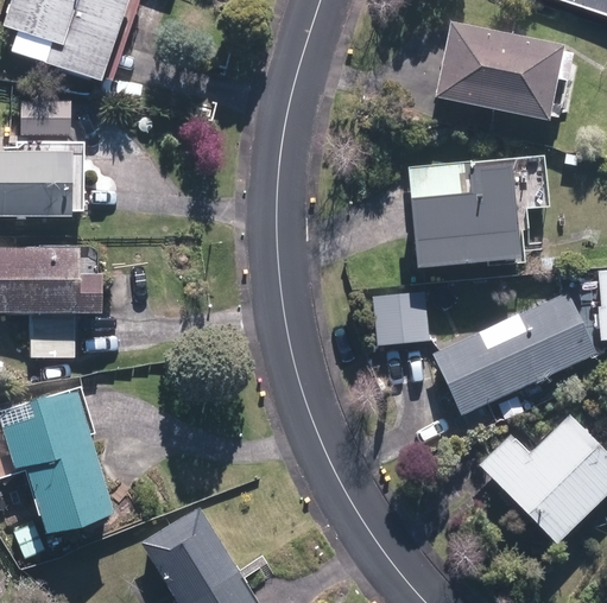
[(12,0),(0,32),(0,45),(101,82),(131,0),(12,0)]
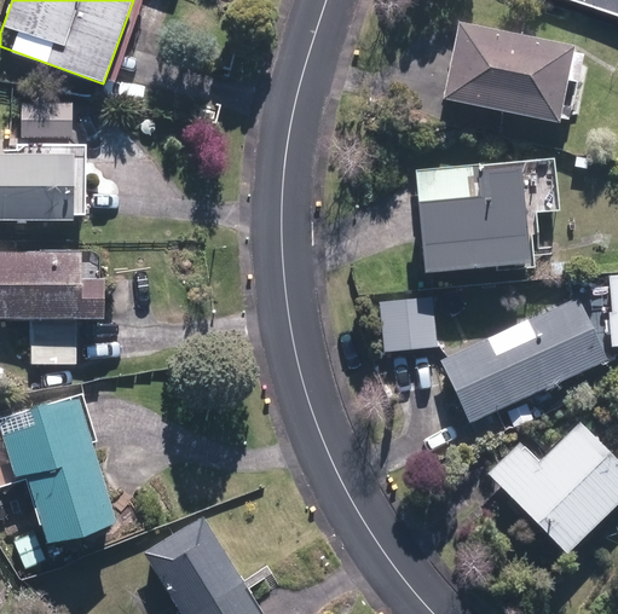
[(444,99),(558,123),(566,80),(577,81),(583,53),(572,52),(573,47),(460,23),(444,99)]
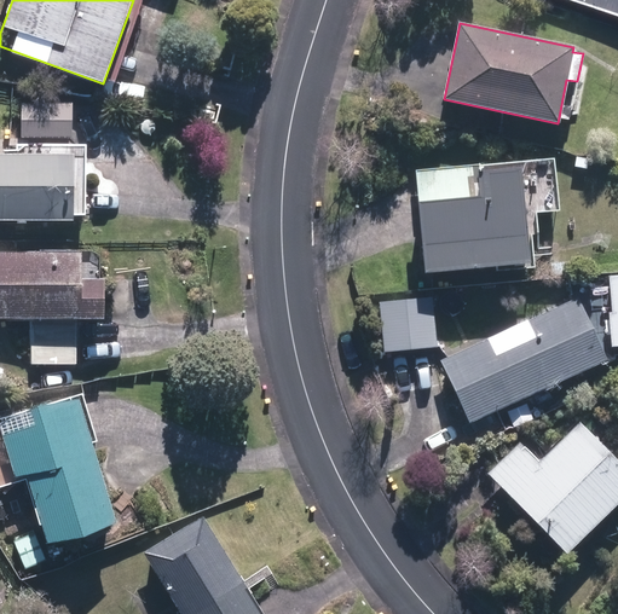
[(22,135),(70,135),(71,102),(22,100),(22,135)]
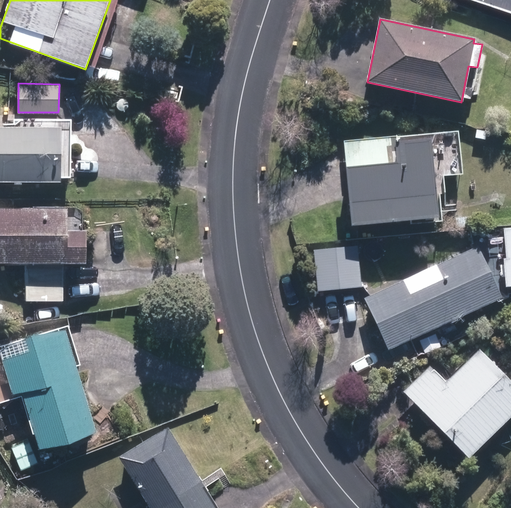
[(0,180),(61,182),(62,128),(0,126),(0,180)]
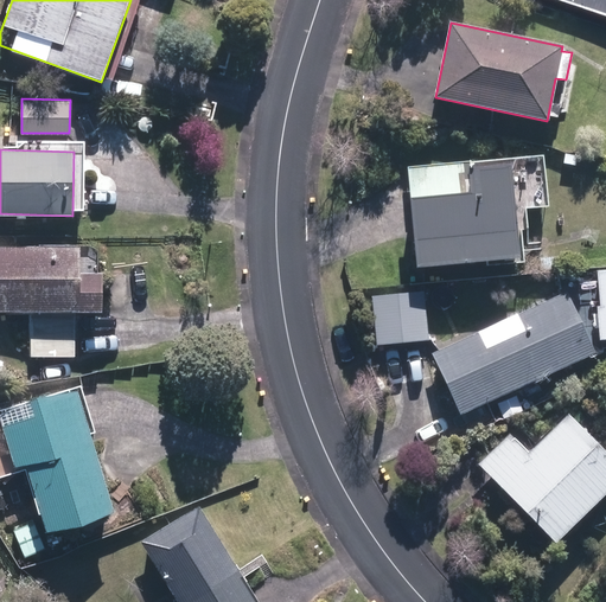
[(406,170),(415,268),(518,257),(510,162),(474,166),(474,162),(406,170)]
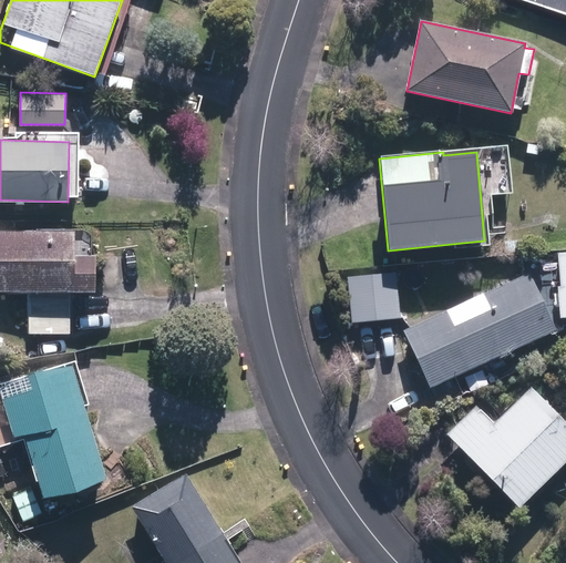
[(28,331),(70,333),(70,292),(95,292),(95,256),(74,256),(74,229),(0,227),(0,290),(29,292),(28,331)]
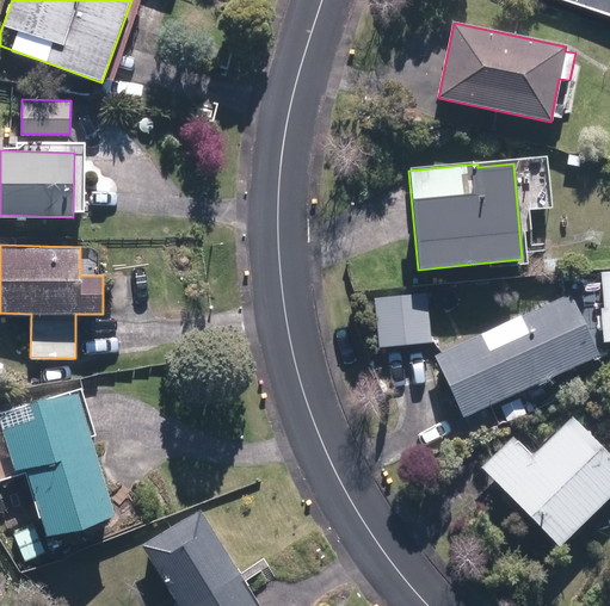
[(543,257),(544,270),(559,269),(558,255),(543,257)]
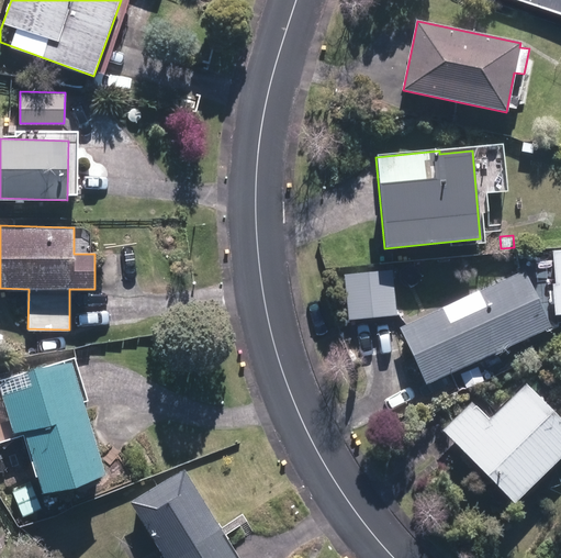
[(560,248),(547,249),(549,314),(560,313),(560,248)]
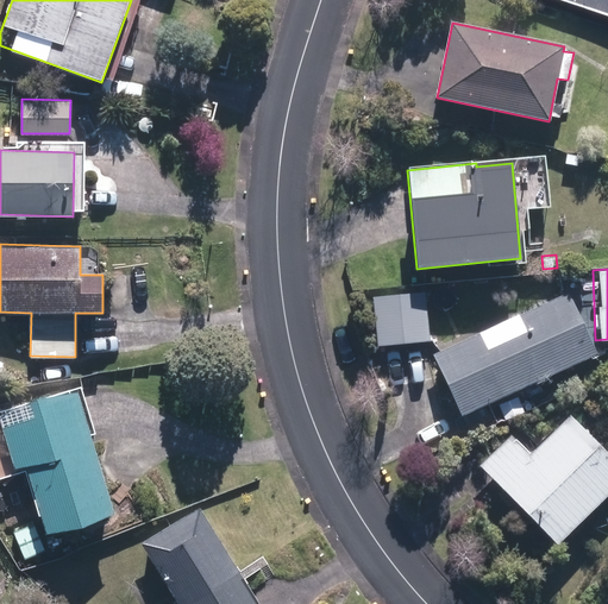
[(374,293),(377,344),(430,340),(426,297),(421,297),(420,289),(374,293)]
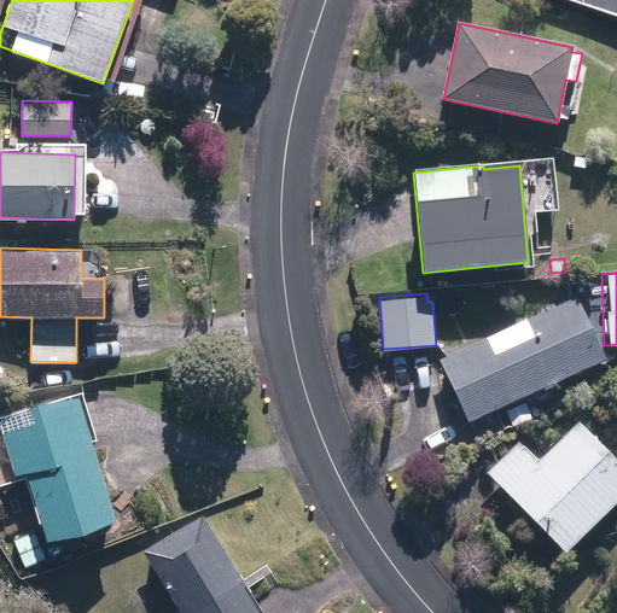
[(440,357),(470,421),(605,358),(575,295),(440,357)]
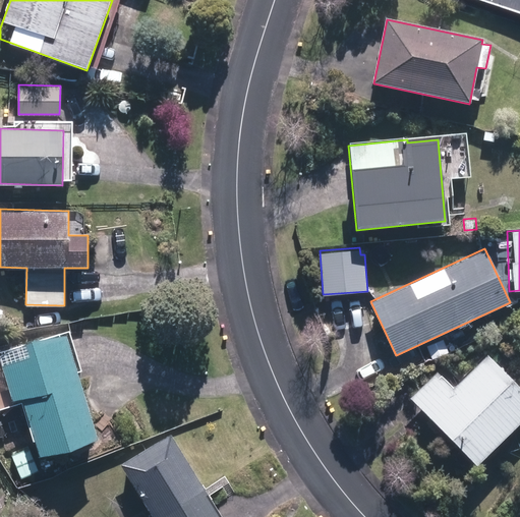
[(22,399),(40,458),(98,441),(66,332),(0,351),(0,361),(12,402),(22,399)]
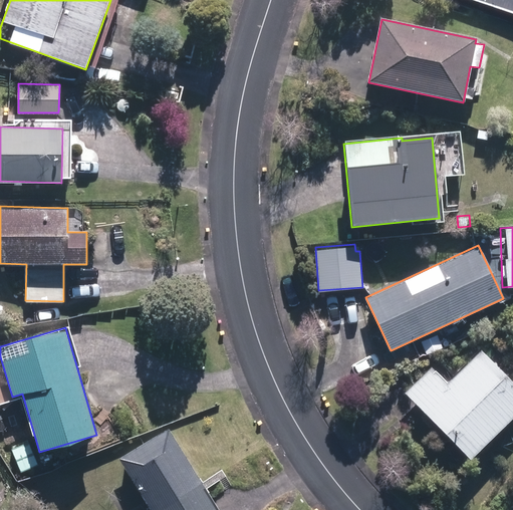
[(402,391),(470,460),(512,417),(512,379),(481,347),(447,381),(430,363),(402,391)]
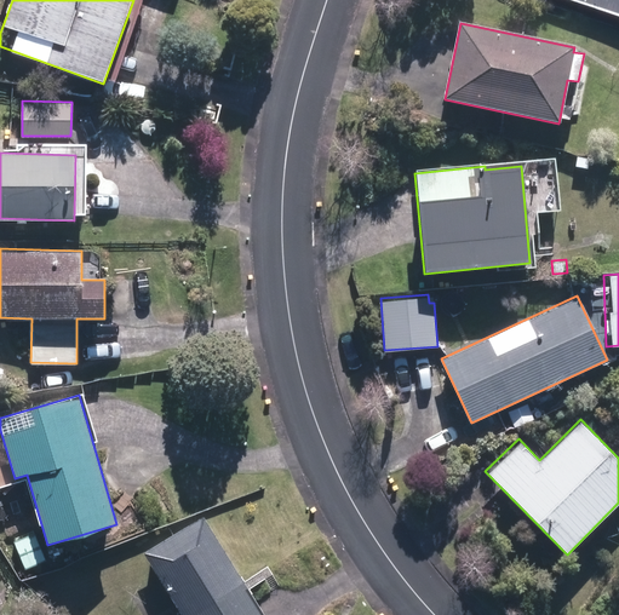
[(144,552),(182,614),(265,614),(205,515),(144,552)]
